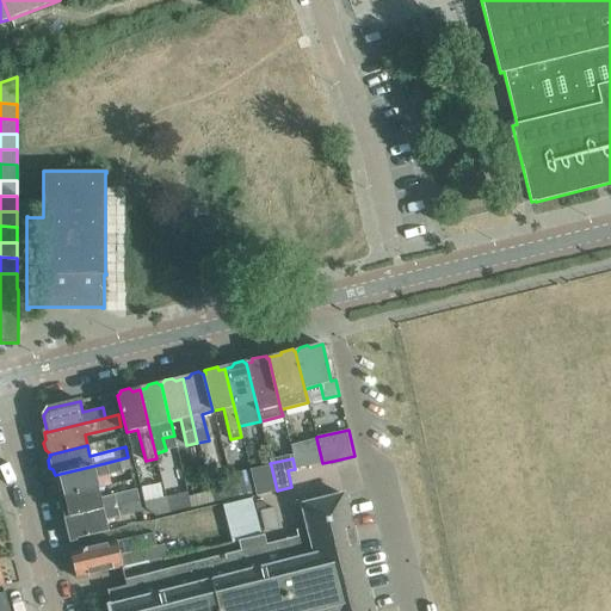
[(60,497),(97,488),(94,477),(109,474),(105,463),(55,475),(56,482),(54,485),(55,493),(59,495),(60,497)]
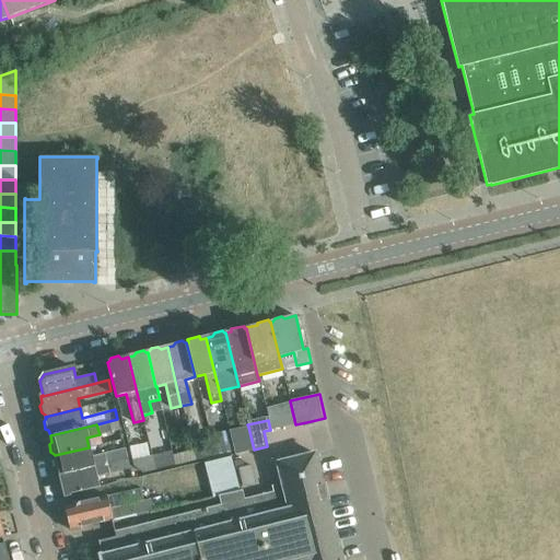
[(235,454),(254,450),(248,427),(230,431),(232,441),(234,451),(235,454)]
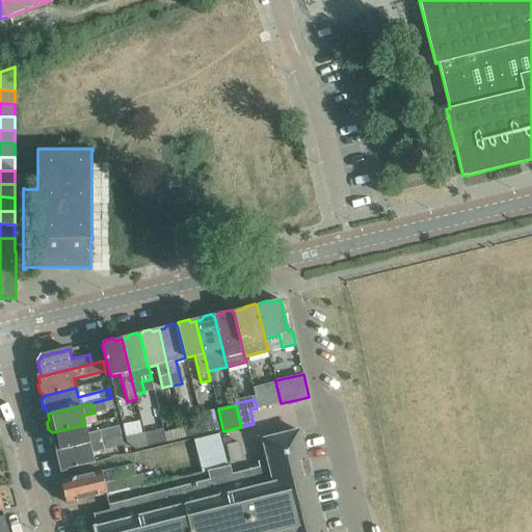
[(204,432),(202,424),(182,428),(184,437),(204,432)]
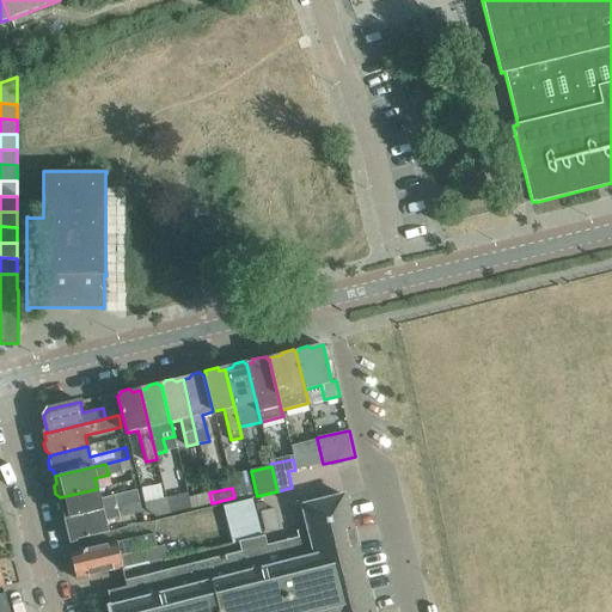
[(63,513),(65,519),(139,501),(136,490),(101,499),(97,489),(60,497),(60,500),(57,501),(60,514),(63,513)]
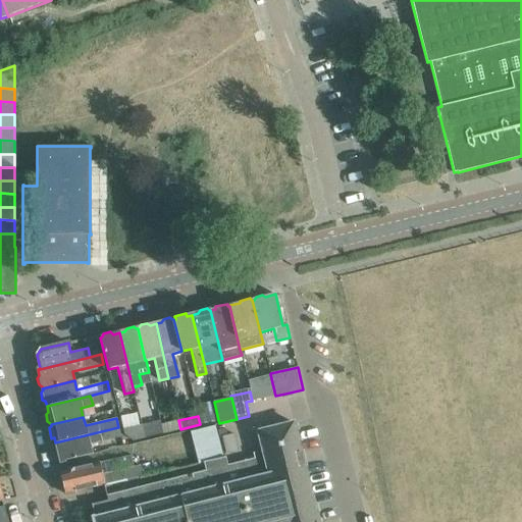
[(178,420),(160,425),(162,433),(180,429),(178,420)]
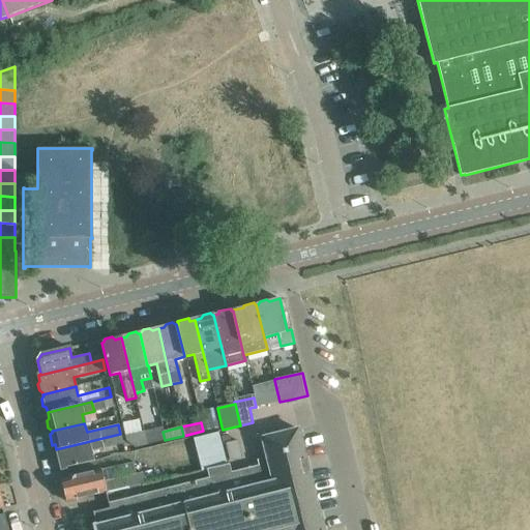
[(162,428),(144,433),(147,444),(165,440),(163,432),(162,428)]
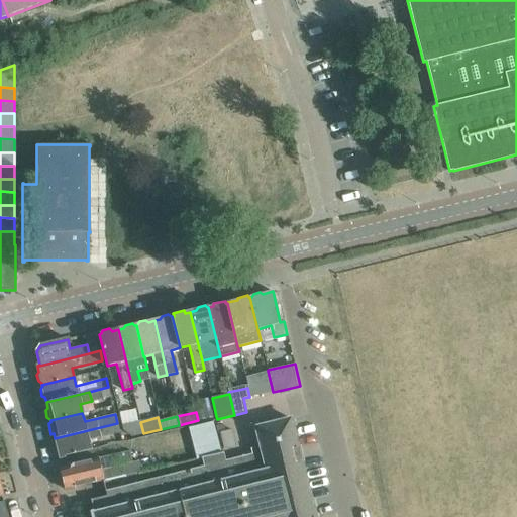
[(222,453),(202,458),(203,466),(105,490),(106,495),(89,499),(92,511),(90,511),(91,516),(314,516),(299,452),(290,418),(255,427),(260,446),(250,448),(251,454),(225,460),(222,453)]
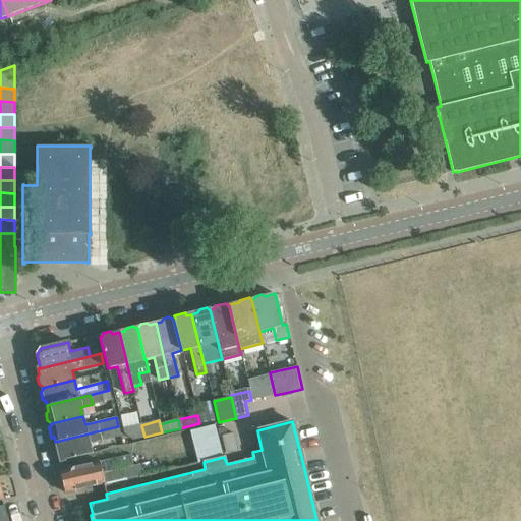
[(145,437),(141,425),(123,429),(124,433),(133,440),(145,437)]
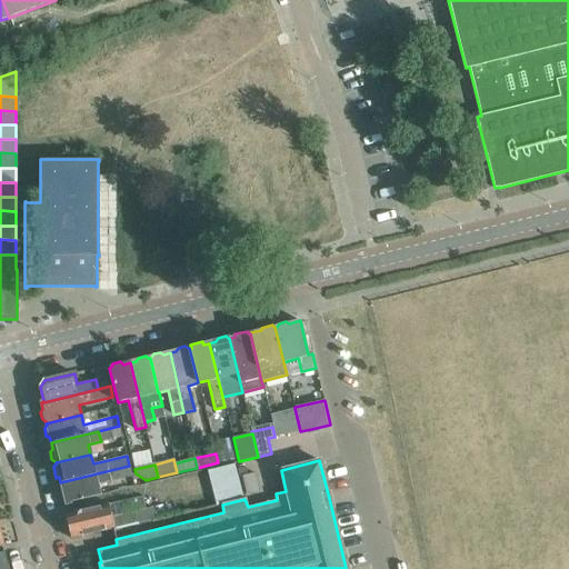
[(98,485),(110,481),(131,477),(129,466),(60,482),(62,489),(59,491),(61,499),(65,500),(66,503),(100,495),(98,485)]
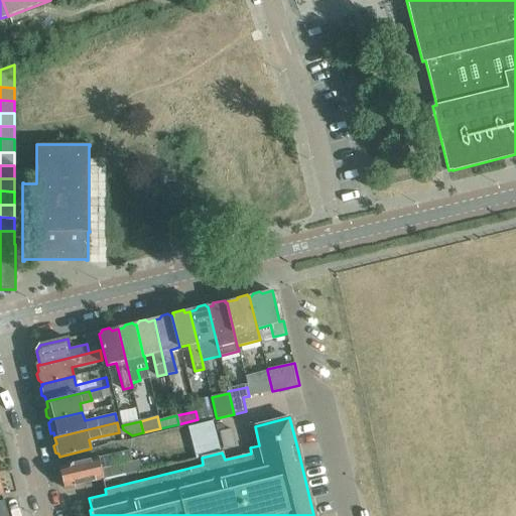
[(220,432),(224,448),(235,445),(231,429),(220,432)]
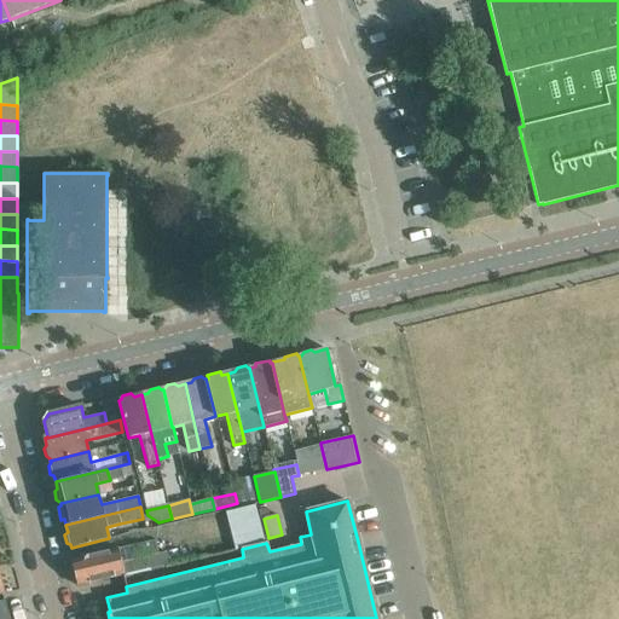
[(76,585),(121,574),(168,563),(165,551),(120,562),(116,548),(69,560),(76,585)]
